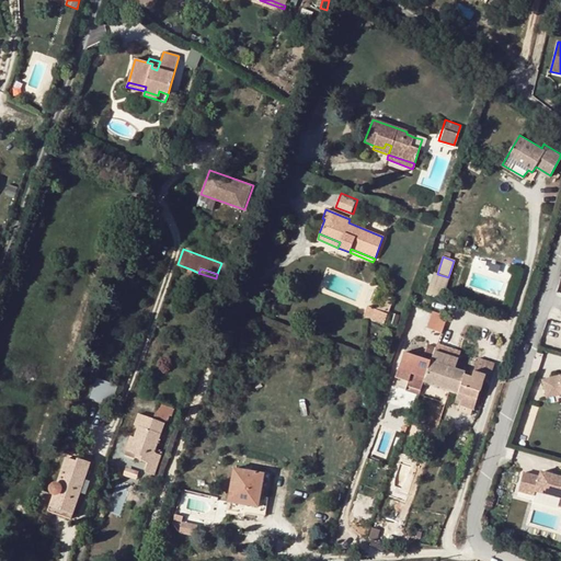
[(434,273),(426,293),(442,298),(448,277),(437,274),(434,273)]
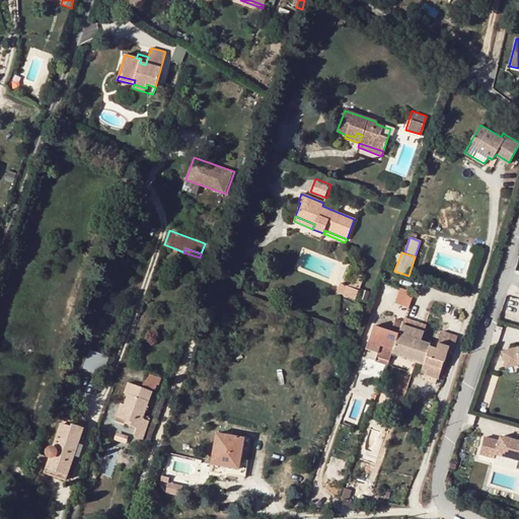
[(362,287),(365,275),(355,272),(354,275),(355,276),(353,285),(362,287)]
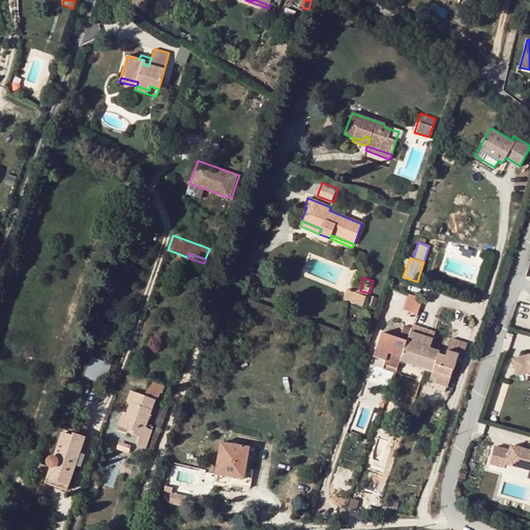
[(364,295),(345,288),(342,297),(361,304),(364,295)]
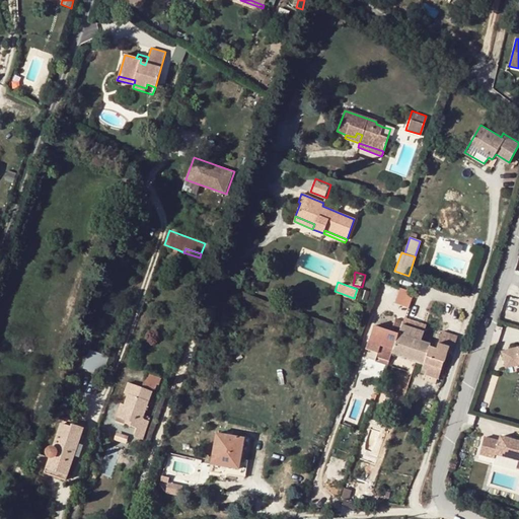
[(402,288),(400,294),(412,298),(414,292),(402,288)]
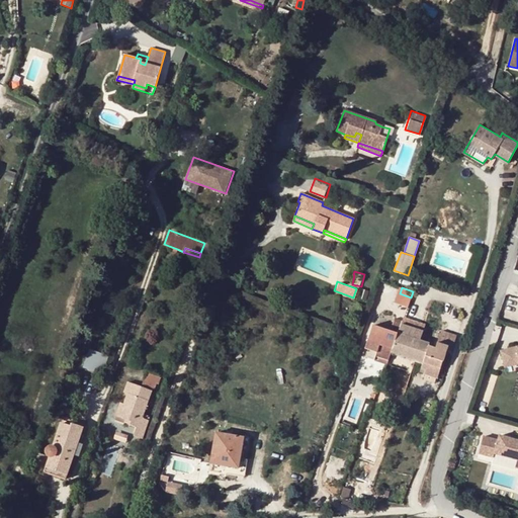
[(411,297),(400,293),(397,304),(407,307),(411,297)]
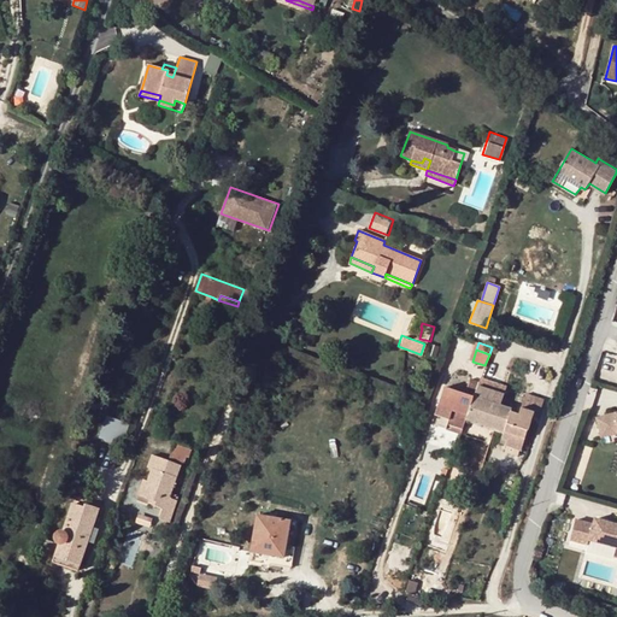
[(480,378),(469,376),(463,393),(474,397),(480,378)]
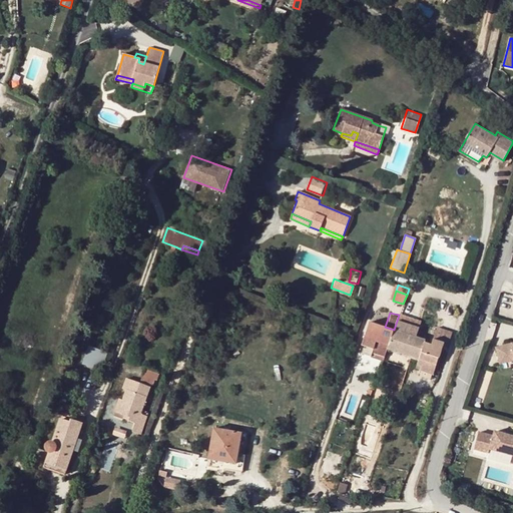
[(421,322),(399,314),(399,315),(394,330),(387,349),(419,359),(417,364),(421,366),(419,369),(433,374),(438,360),(443,348),(446,348),(452,332),(437,328),(431,345),(425,343),(426,340),(416,337),(421,322)]
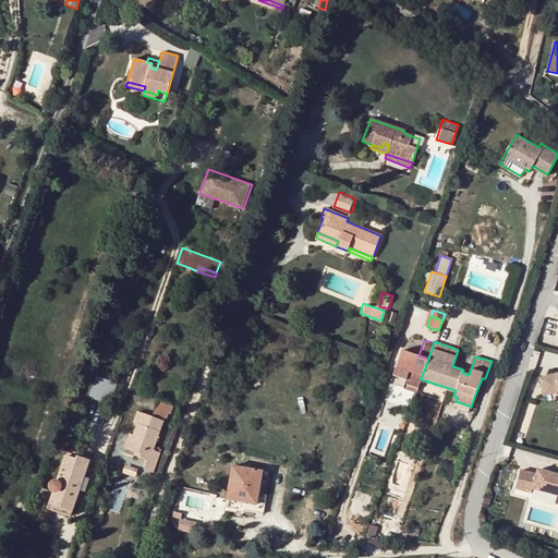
[(405,383),(419,387),(421,379),(428,359),(402,350),(390,383),(404,388),(405,383)]
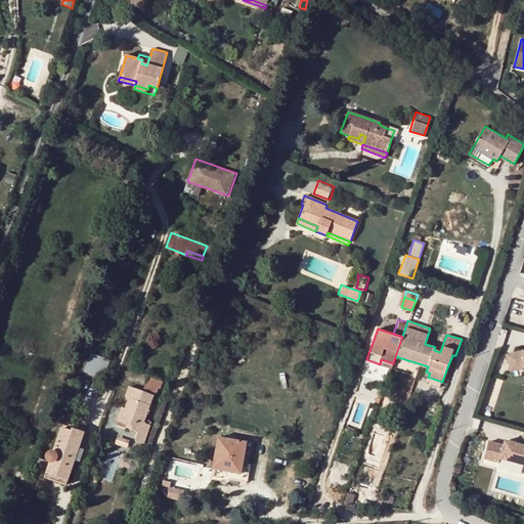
[(523,348),(507,352),(511,370),(523,367),(523,348)]
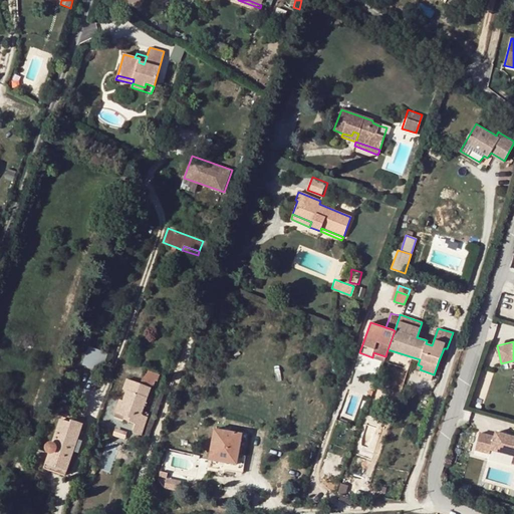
[(89,345),(83,363),(100,368),(106,350),(89,345)]
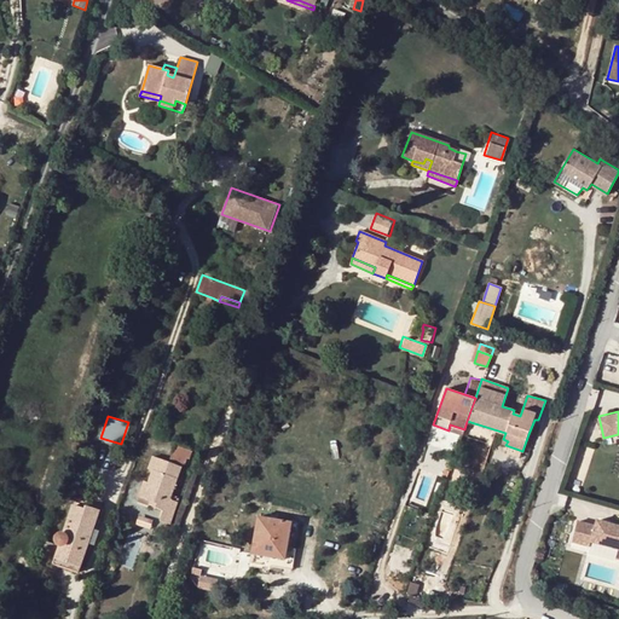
[(449,431),(462,435),(464,429),(450,424),(449,431)]
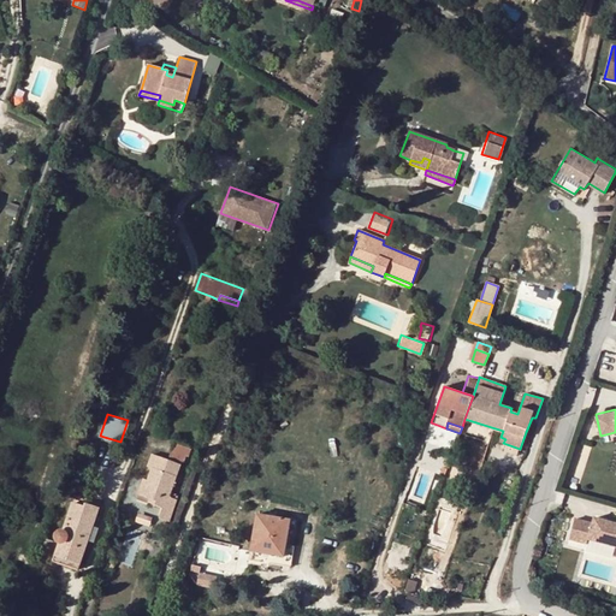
[(190,446),(175,442),(169,457),(184,463),(190,446)]
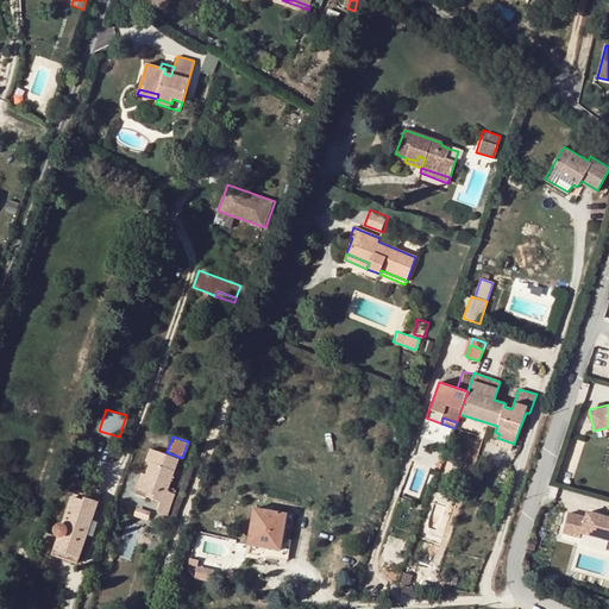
[(177,460),(150,450),(145,462),(150,463),(145,475),(142,473),(135,493),(161,502),(157,512),(167,515),(176,490),(168,487),(177,460)]
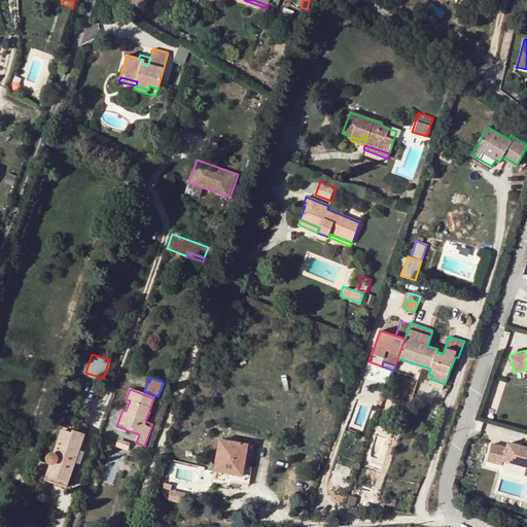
[(47,476),(68,483),(75,462),(79,463),(83,452),(79,451),(85,435),(73,431),(72,433),(63,431),(55,454),(51,454),(49,455),(48,458),(47,459),(47,462),(48,463),(50,465),(47,476)]
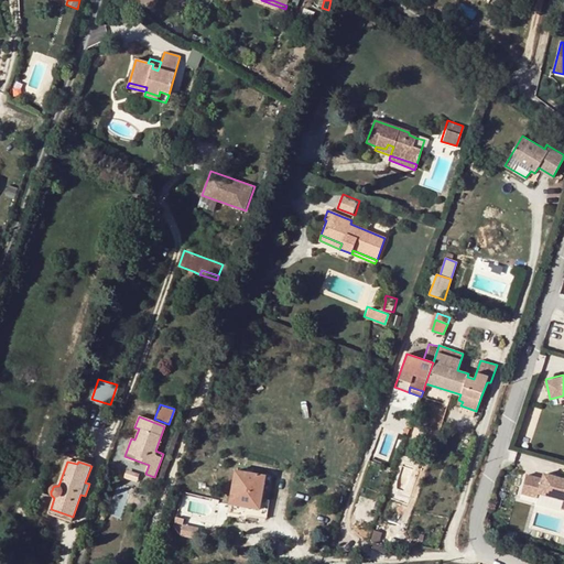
[(528,473),(523,490),(563,500),(563,476),(544,470),(543,476),(528,473)]
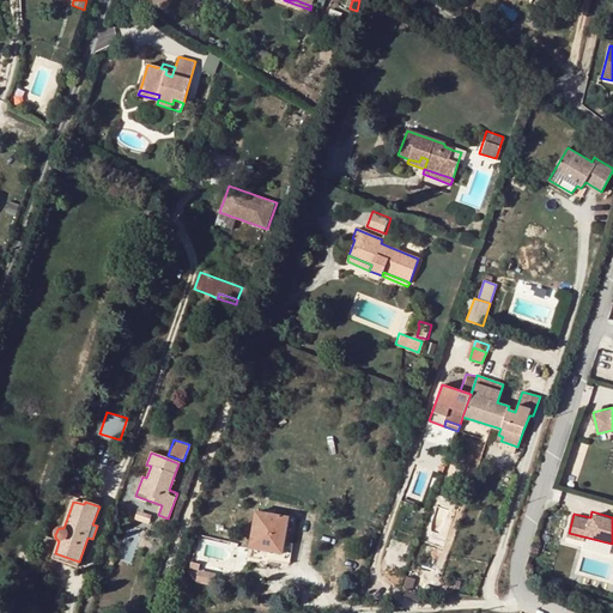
[(256,513),(249,550),(283,554),(284,542),(289,519),(256,513)]
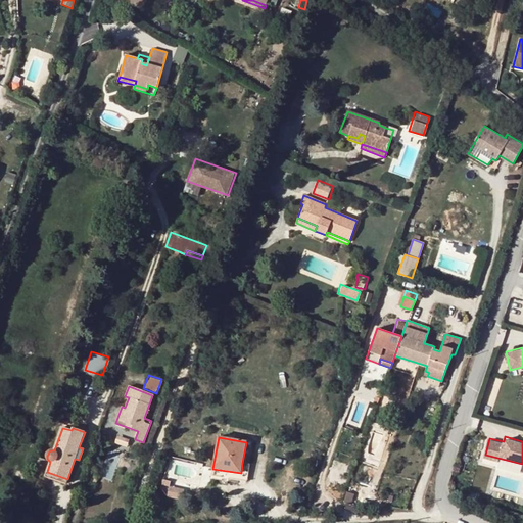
[(102,476),(114,479),(122,452),(109,448),(102,476)]
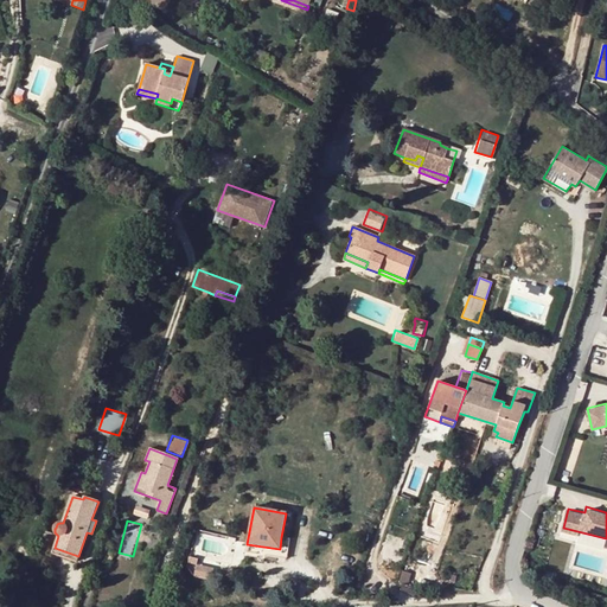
[(280,549),(247,544),(246,551),(287,558),(291,540),(281,537),(280,549)]
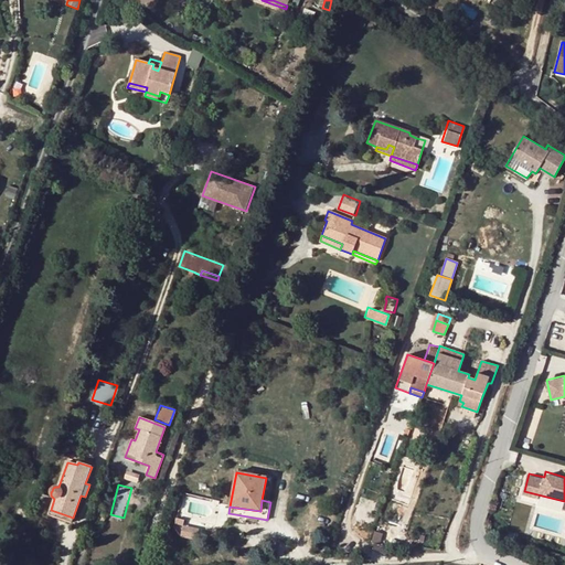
[(71,523),(73,518),(51,510),(49,515),(71,523)]
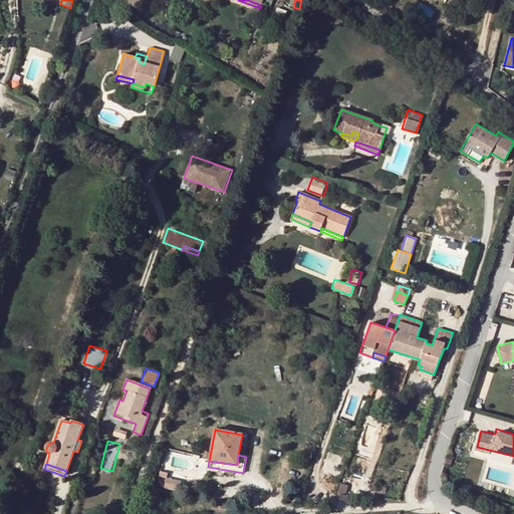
[(167,477),(166,487),(177,488),(178,479),(167,477)]
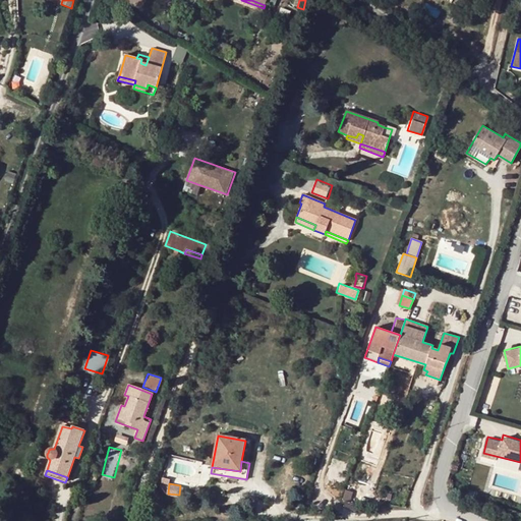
[(346,490),(343,501),(350,504),(353,493),(346,490)]
